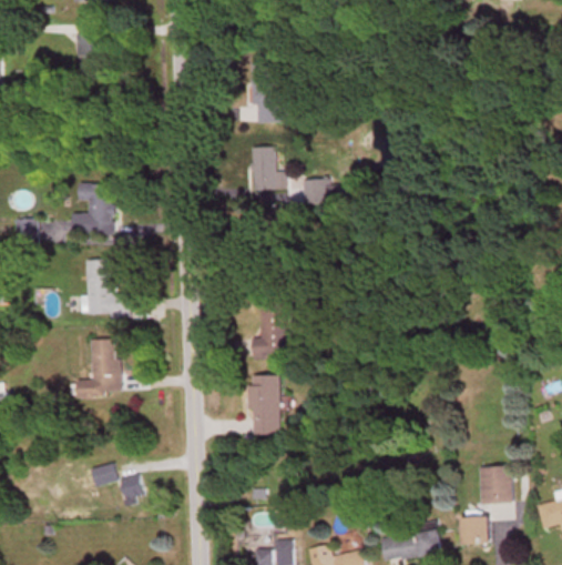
[(78,33),(78,68),(108,68),(108,33),(78,33)]
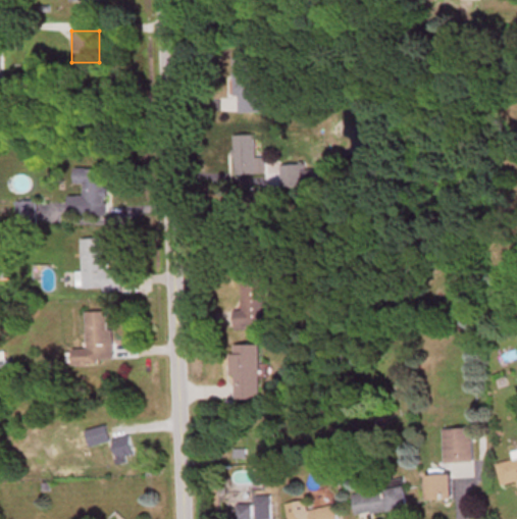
[(261,87),(252,87),(251,56),(227,56),(227,111),(261,111),(261,87)]
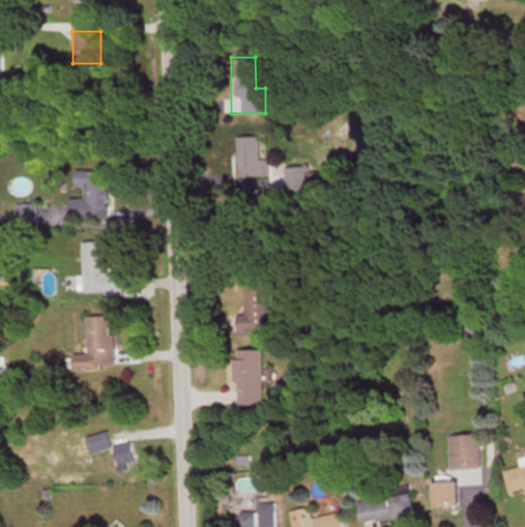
[(235,176),(266,176),(266,159),(258,159),(257,135),(235,135),(235,176)]
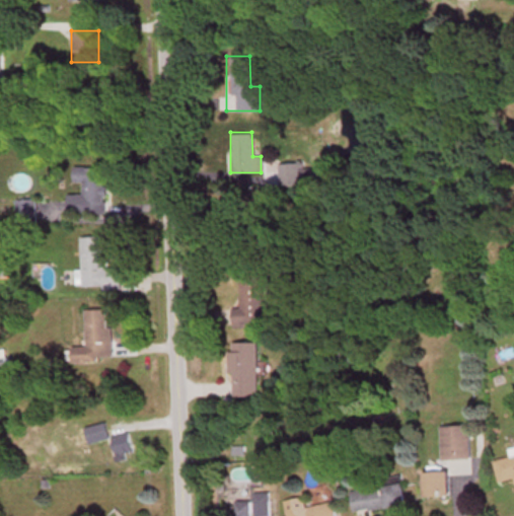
[(277,163),(277,185),(309,185),(309,163),(277,163)]
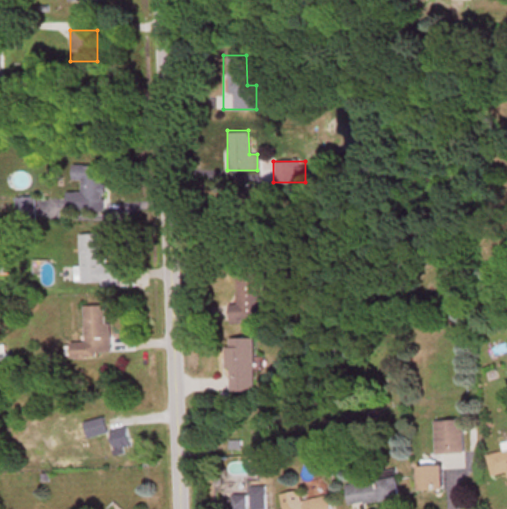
[(73,165),(72,211),(102,212),(103,165),(73,165)]
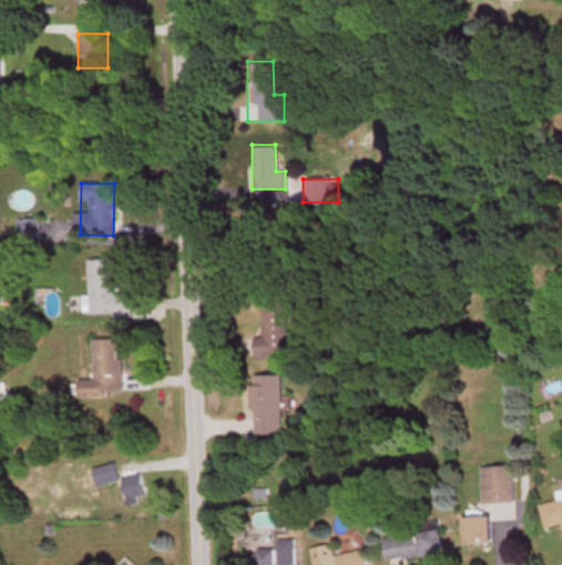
[(37,240),(37,218),(17,218),(17,240),(37,240)]
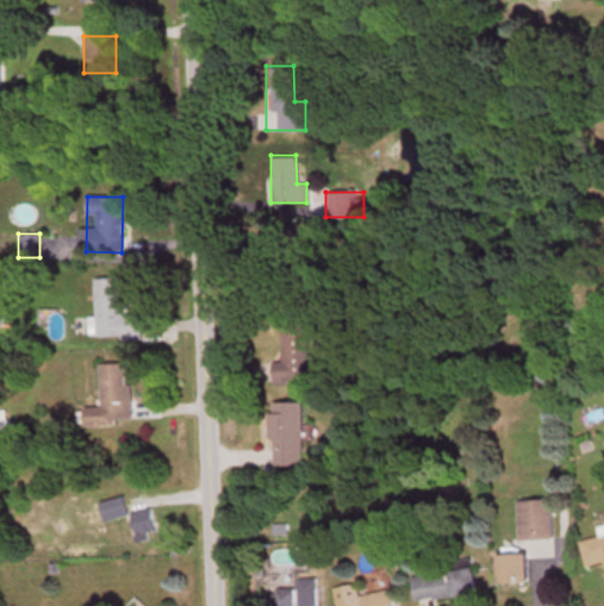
[(93,277),(94,338),(139,338),(139,313),(120,314),(119,276),(93,277)]
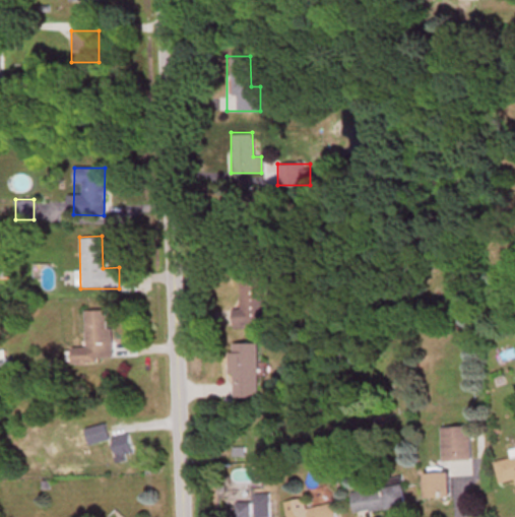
[(261,325),(261,273),(237,273),(237,325),(261,325)]
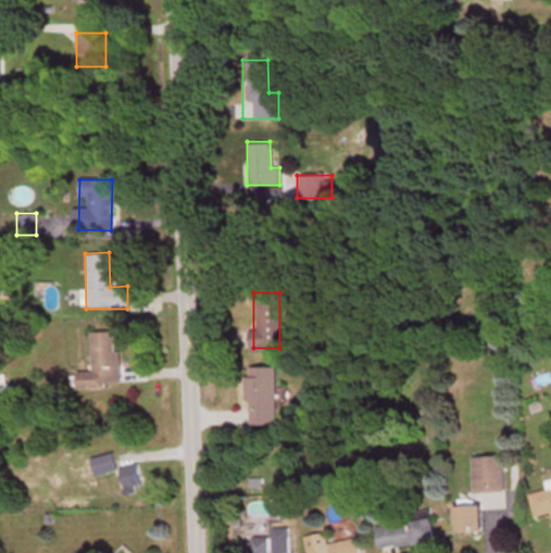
[(116,331),(89,331),(89,388),(117,387),(116,331)]
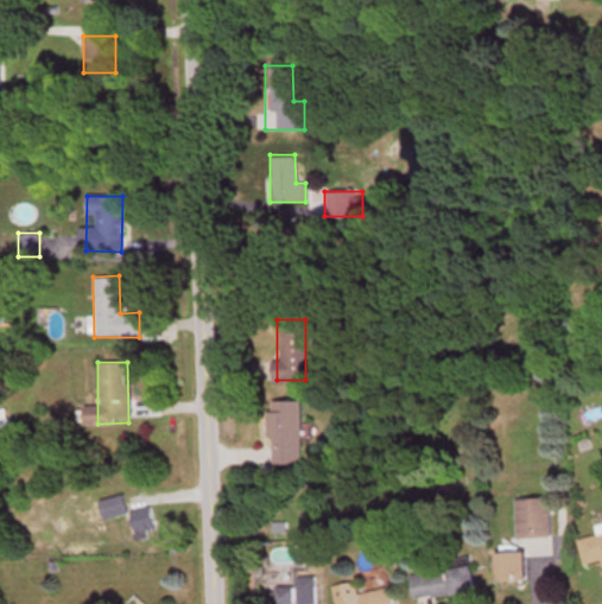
[(299,464),(299,401),(268,401),(268,464),(299,464)]
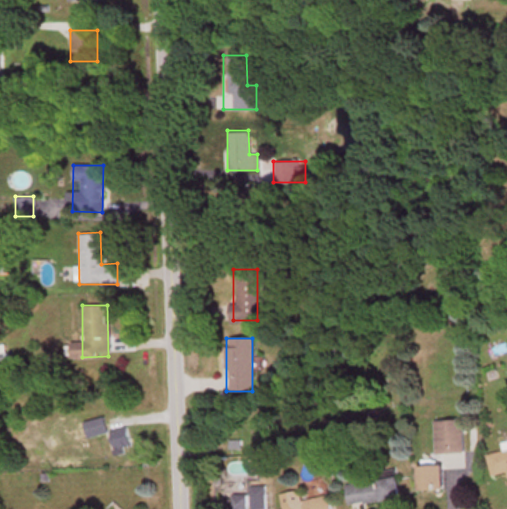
[(105,433),(101,418),(82,422),(86,437),(105,433)]
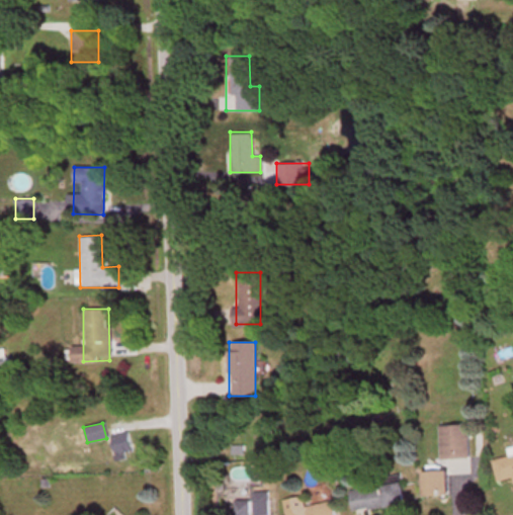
[(438,459),(467,459),(467,425),(438,425),(438,459)]
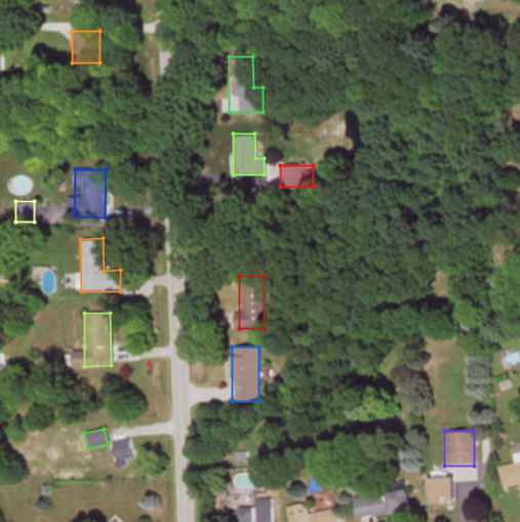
[(110,442),(115,465),(133,459),(127,438),(110,442)]
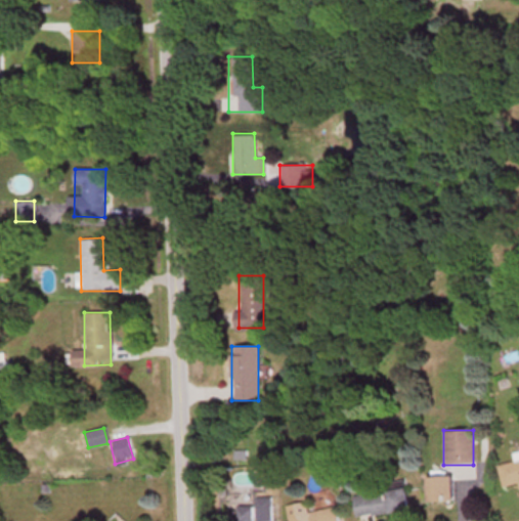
[(518,460),(495,466),(501,487),(517,483),(518,488),(518,487),(518,460)]
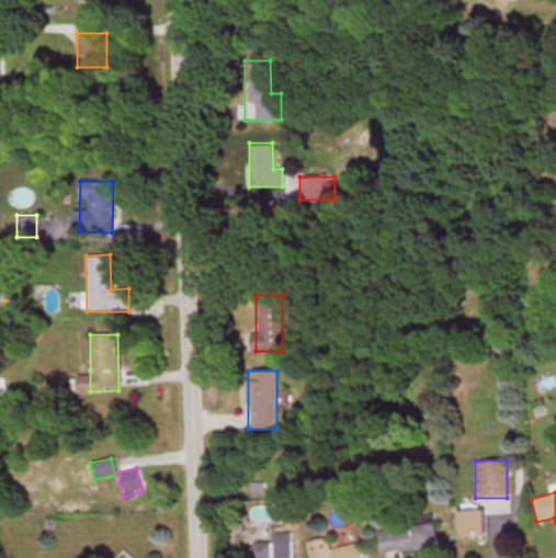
[(234,502),(235,557),(251,557),(250,557),(286,557),(286,535),(273,535),(273,557),(270,557),(270,524),(279,523),(279,502),(234,502)]
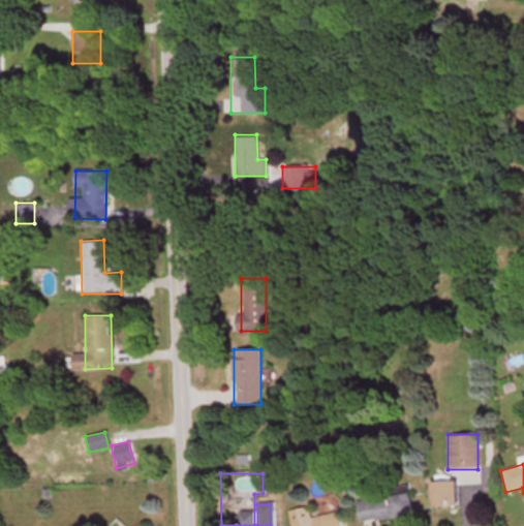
[(431,507),(456,507),(456,482),(431,482),(431,507)]
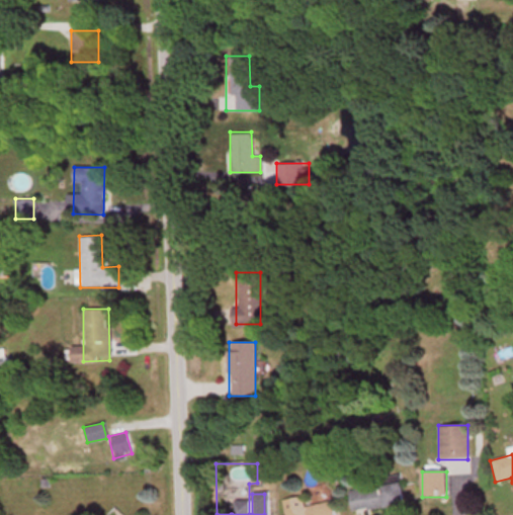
[(402,506),(399,480),(346,484),(349,511),(402,506)]
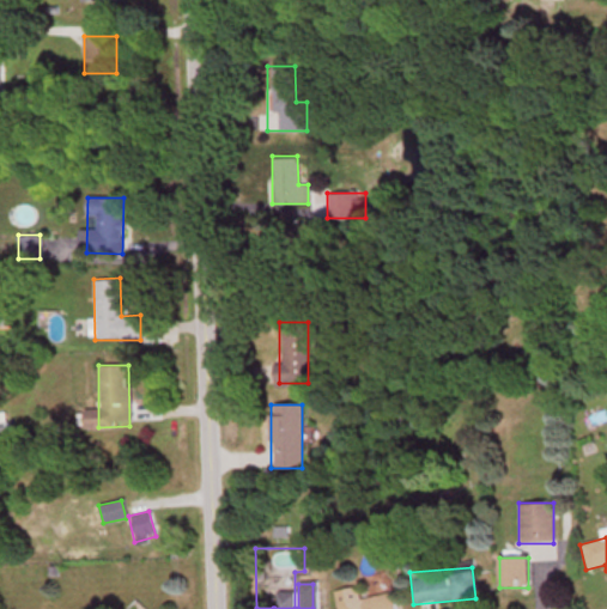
[(393,608),(389,584),(357,589),(356,586),(333,591),(337,608),(393,608)]
